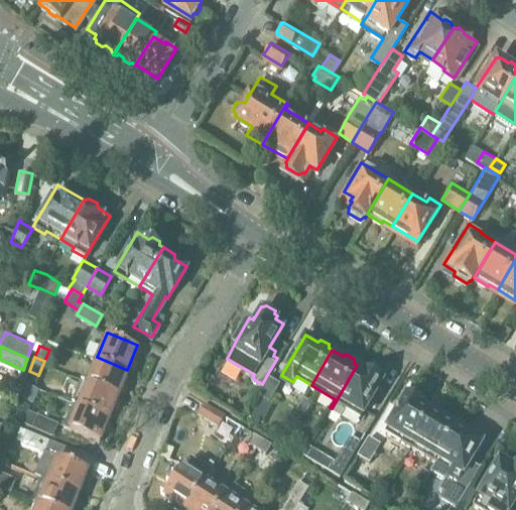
[(97,357),(88,380),(118,392),(127,370),(97,357)]
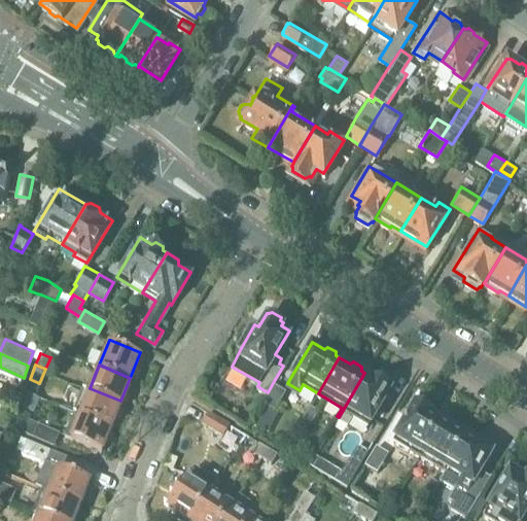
[(364,373),(339,417),(347,423),(352,414),(369,424),(390,386),(387,384),(388,383),(388,382),(387,381),(387,380),(386,378),(385,377),(384,376),(382,376),(380,376),(378,377),(377,377),(376,378),(374,377),(373,378),(364,373)]
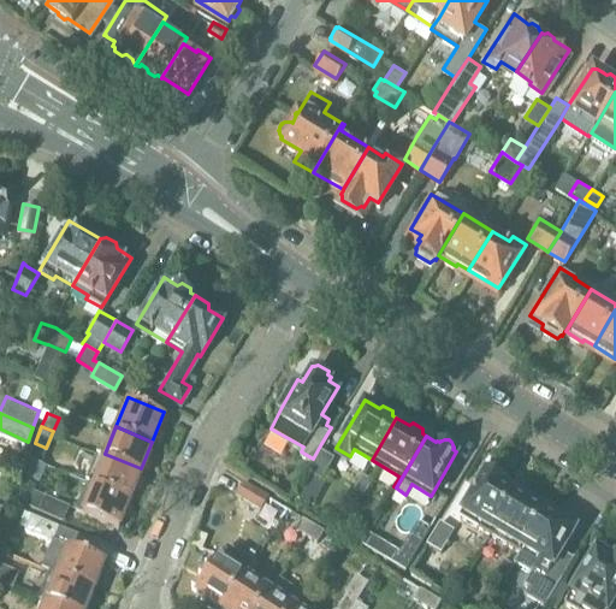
[(333,454),(320,445),(313,459),(307,468),(321,476),(333,454)]
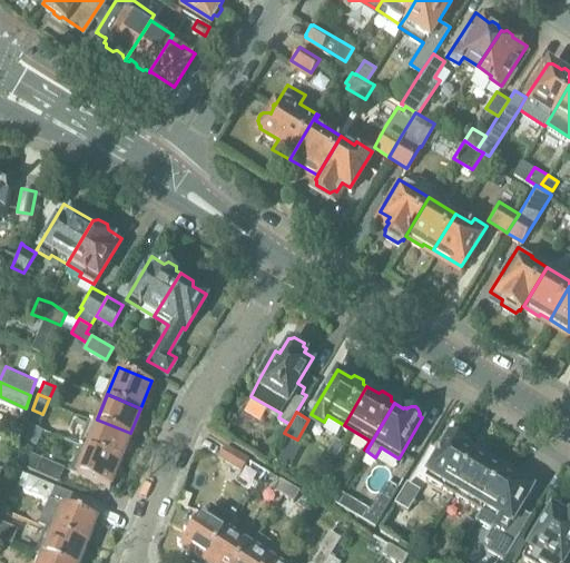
[(89,416),(79,442),(87,445),(119,458),(130,433),(97,420),(89,416)]
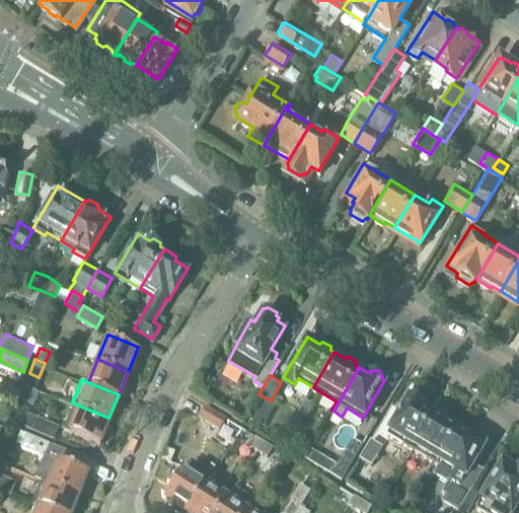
[(386,432),(414,448),(435,413),(424,407),(425,405),(423,404),(423,402),(423,400),(423,399),(422,397),(421,396),(420,395),(419,394),(417,394),(416,394),(414,394),(412,395),(411,396),(409,395),(386,432)]
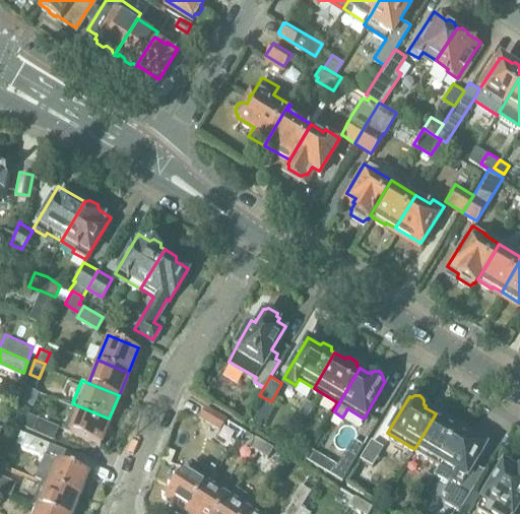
[(315,402),(306,397),(300,408),(309,413),(315,402)]
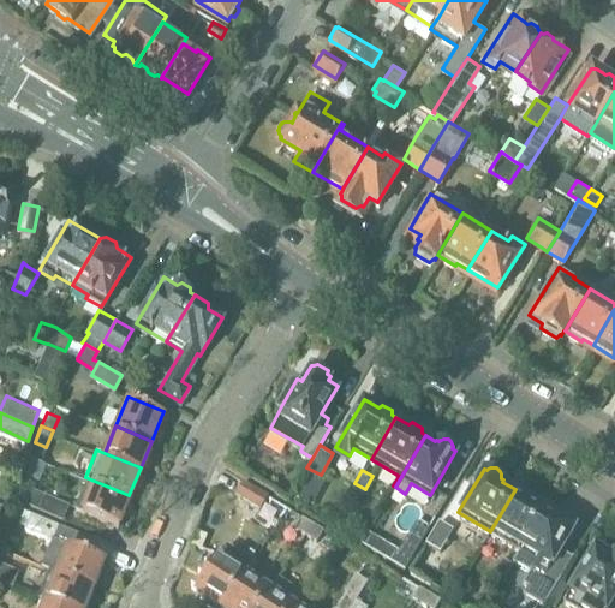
[(85,477),(73,505),(82,508),(118,523),(129,495),(94,481),(85,477)]
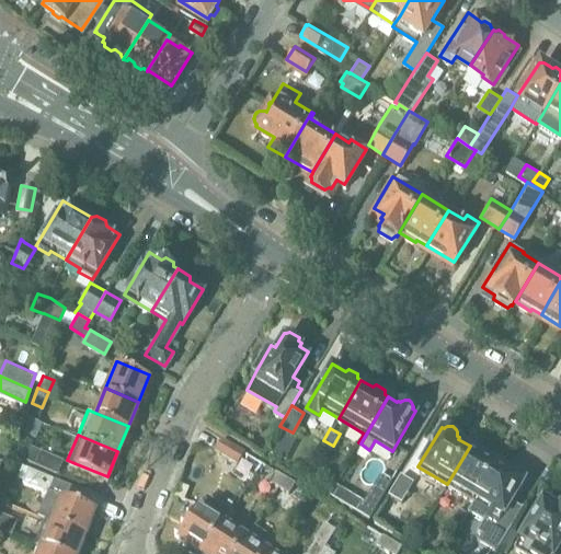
[(243,449),(221,435),(215,447),(237,460),(243,449)]
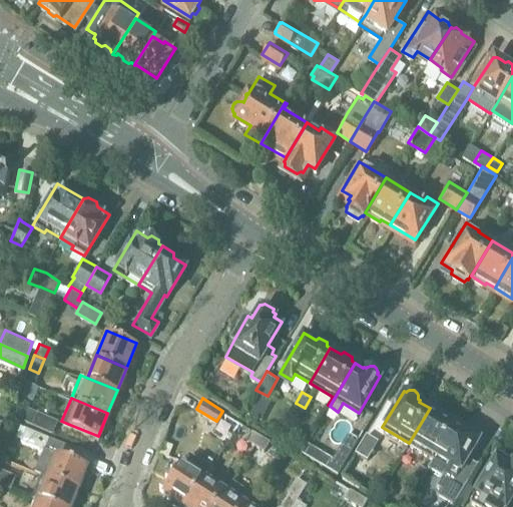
[(430,408),(409,443),(434,458),(455,423),(442,415),(442,411),(434,406),(430,408)]
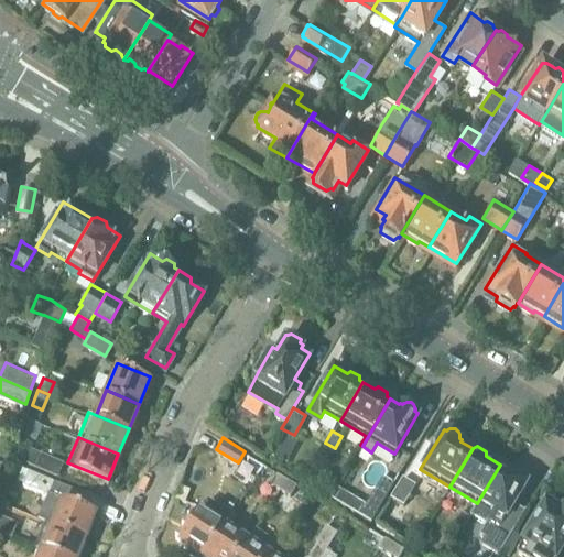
[(32,447),(28,460),(36,463),(41,451),(32,447)]
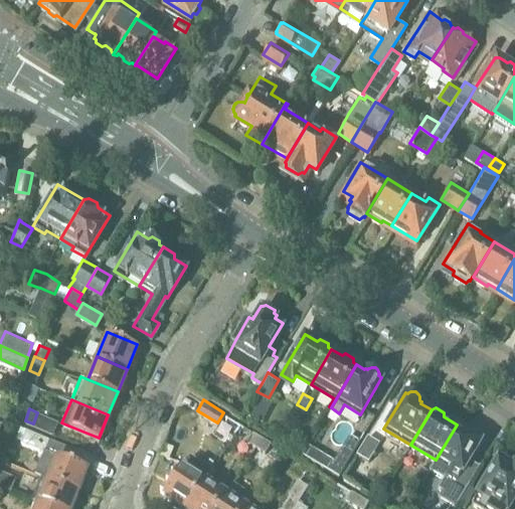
[(38,411),(37,412),(33,423),(53,433),(58,420),(38,411)]
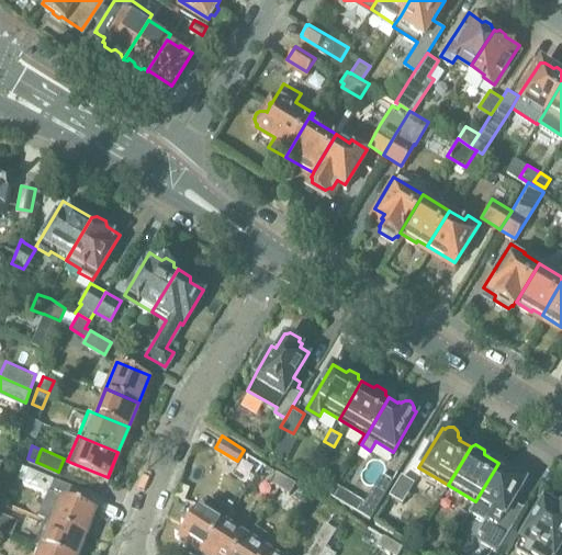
[(499,463),(498,463),(475,501),(470,510),(485,519),(480,530),(484,532),(480,540),(498,551),(525,505),(513,498),(520,486),(525,478),(512,469),(512,466),(503,461),(499,463)]
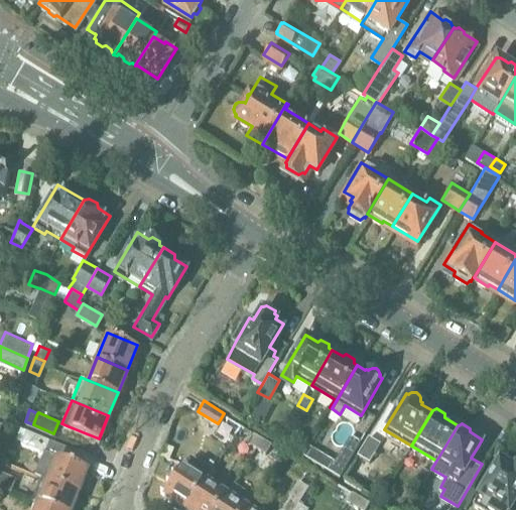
[(24,427),(19,439),(36,447),(44,450),(45,450),(49,452),(57,455),(58,456),(59,454),(63,443),(49,438),(24,427)]
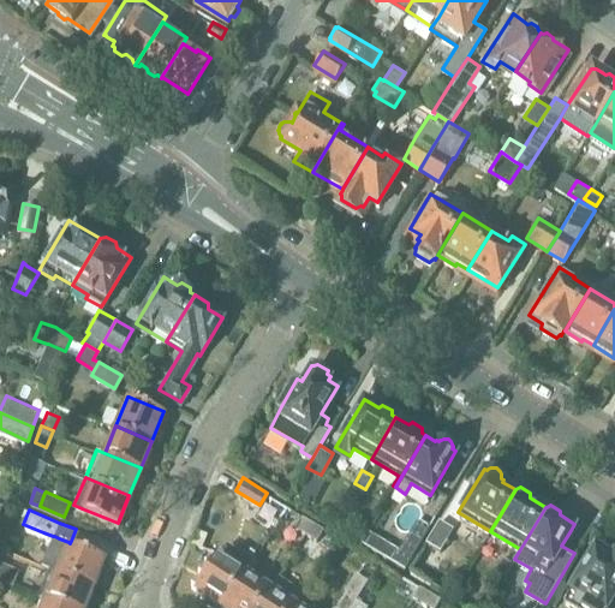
[(303,513),(296,525),(308,532),(315,520),(303,513)]
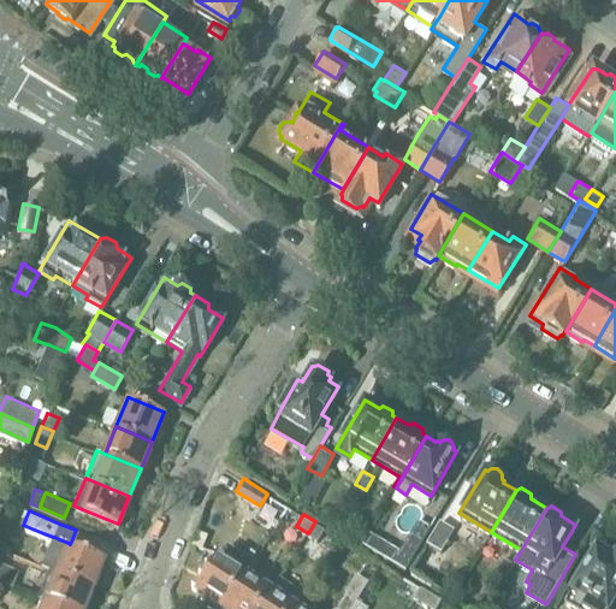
[(368,531),(367,533),(361,543),(406,568),(432,522),(419,515),(398,548),(368,531)]
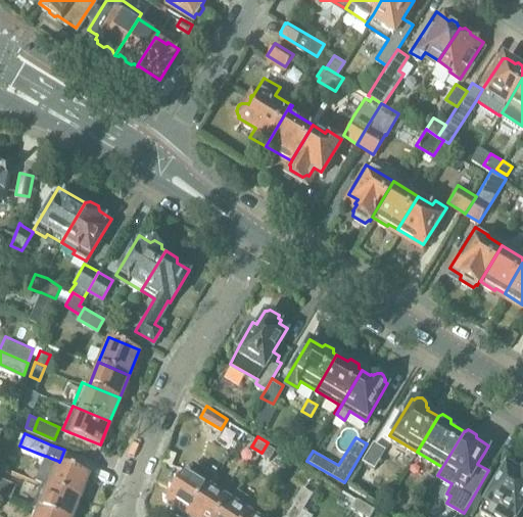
[(373,440),(362,460),(374,466),(384,448),(373,440)]
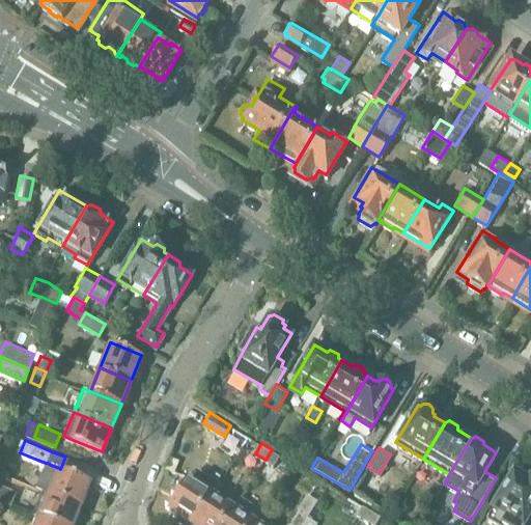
[(272,449),(266,460),(273,465),(274,464),(280,454),(272,449)]
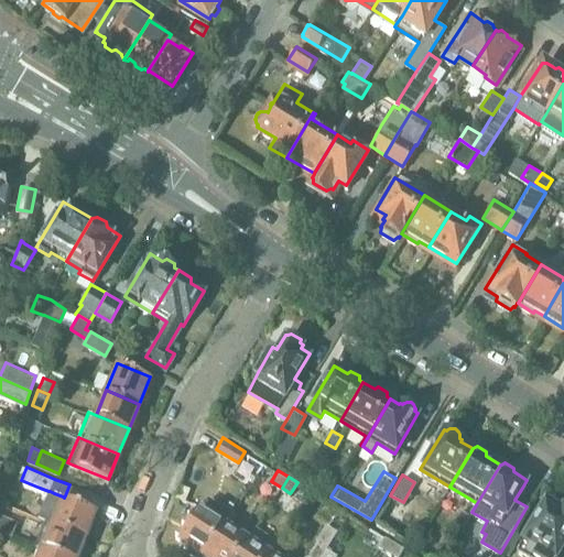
[(49,491),(39,516),(46,519),(53,522),(85,535),(96,510),(64,498),(63,497),(54,493),(50,491),(49,491)]
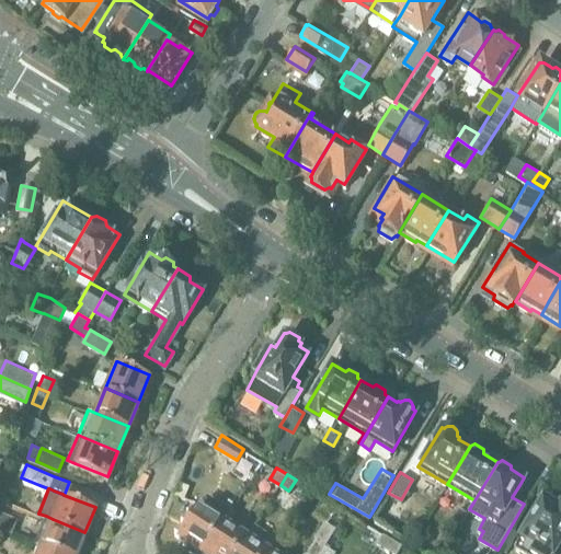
[(224,519),(230,509),(206,493),(178,537),(189,543),(186,546),(198,553),(199,553),(202,552),(224,519)]
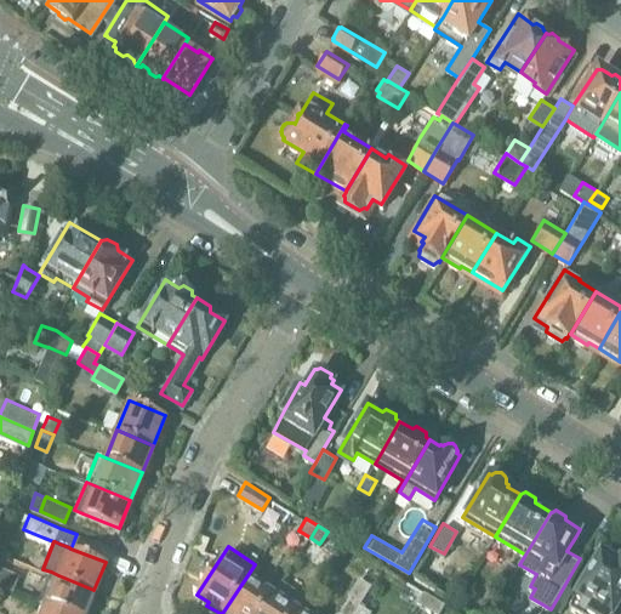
[(602,550),(571,601),(567,608),(577,613),(610,613),(620,598),(620,555),(619,561),(602,550)]
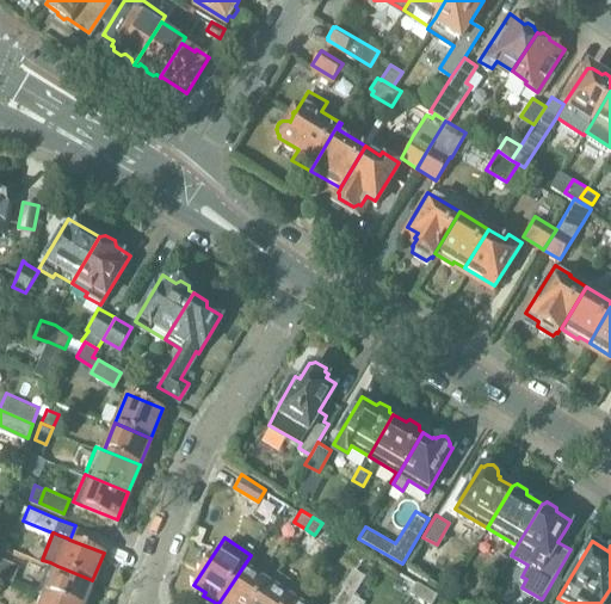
[(511,556),(500,550),(493,564),(503,569),(511,556)]
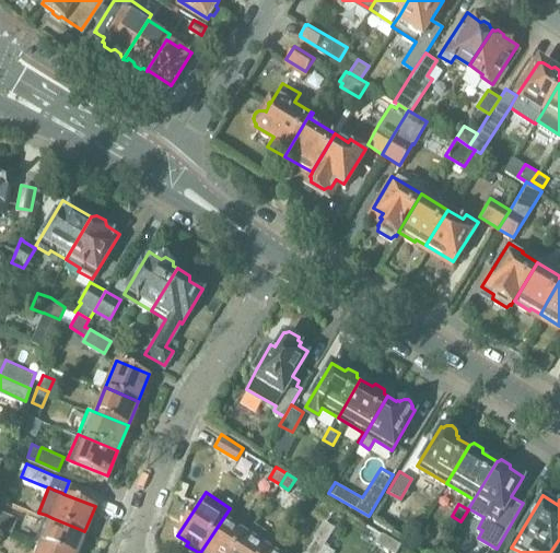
[(46,515),(35,540),(43,542),(67,552),(76,552),(84,531),(53,518),(46,515)]
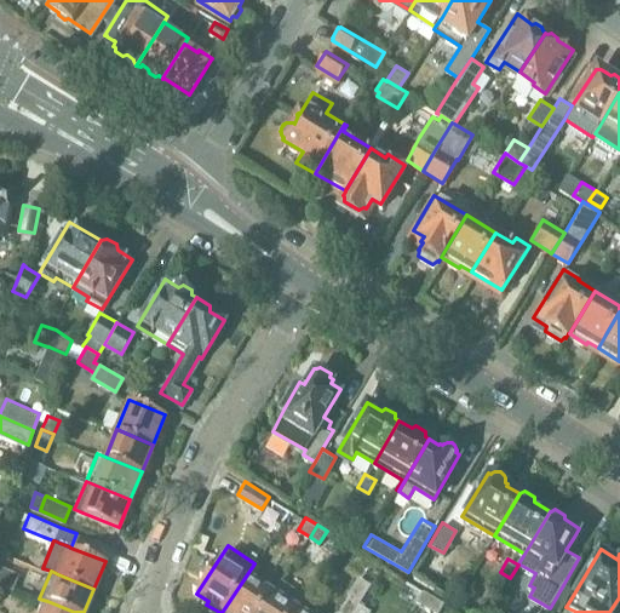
[(258,612),(273,593),(247,574),(223,611),(227,612),(258,612)]
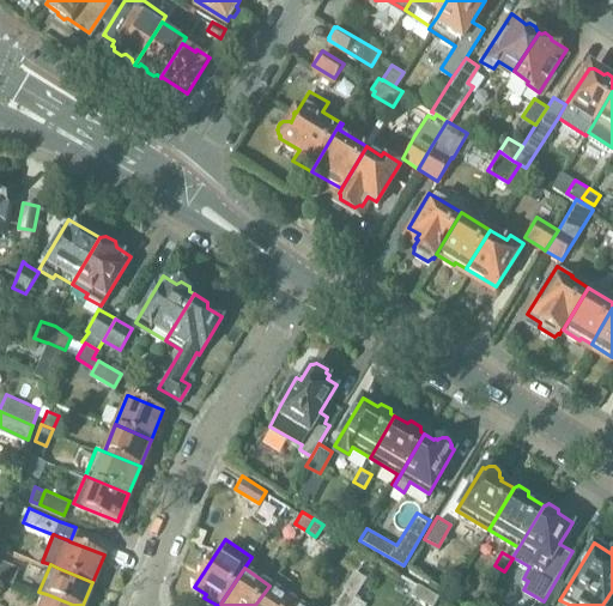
[(349,605),(356,595),(368,576),(356,569),(331,605),(349,605)]
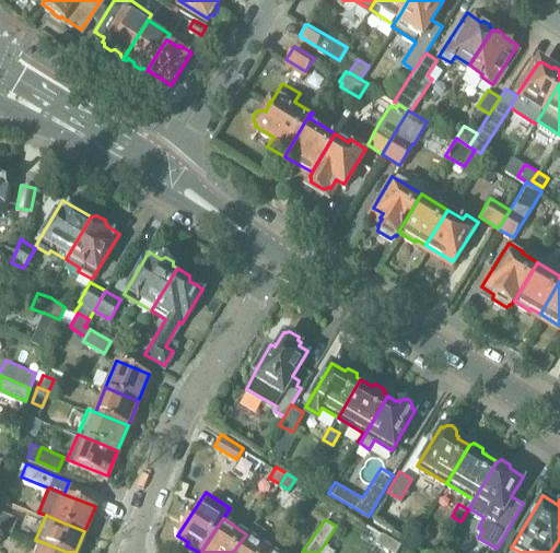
[(266,552),(269,549),(278,537),(255,522),(246,534),(233,552),(266,552)]
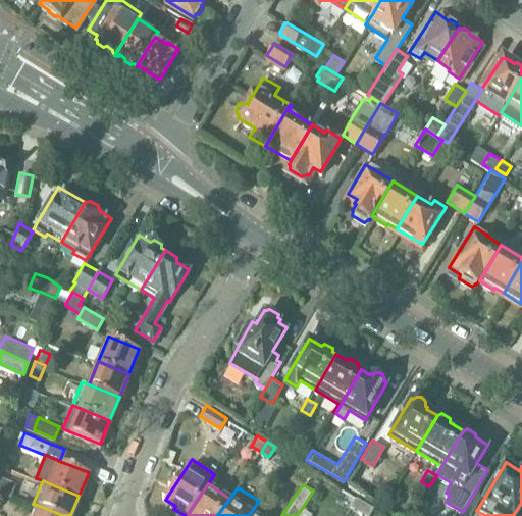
[(356,495),(351,504),(369,515),(374,506),(356,495)]
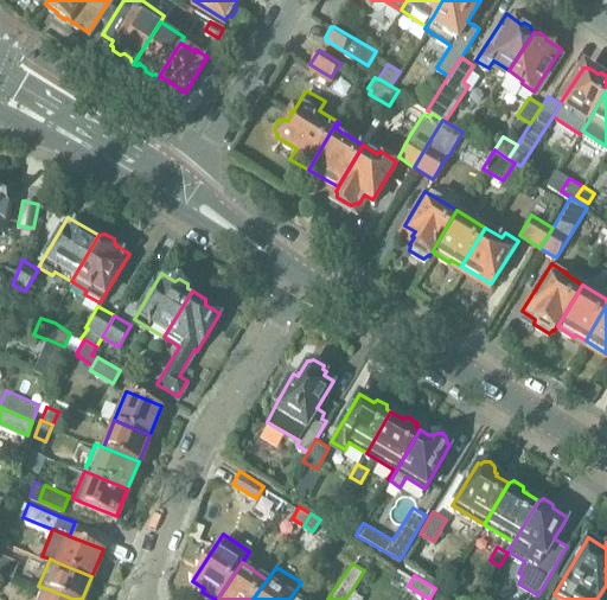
[(72,599),(46,588),(40,599),(72,599)]
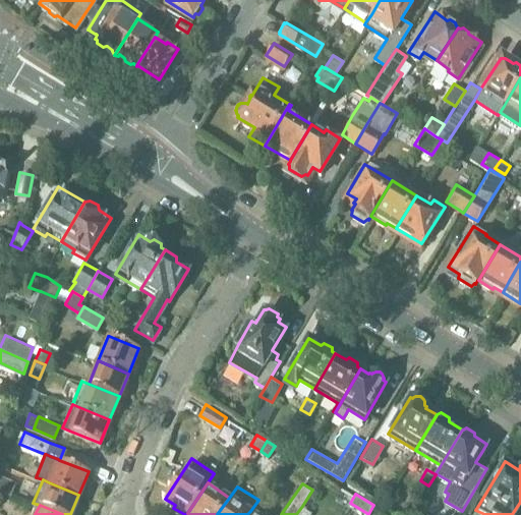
[(310,514),(312,513),(302,506),(296,514),(310,514)]
